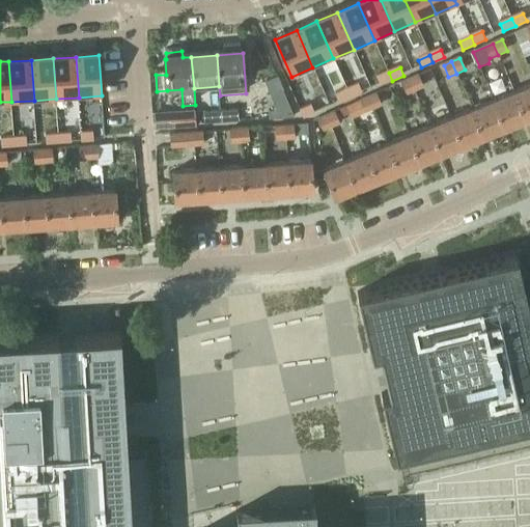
[(389,73),(378,78),(381,85),(392,81),(389,73)]
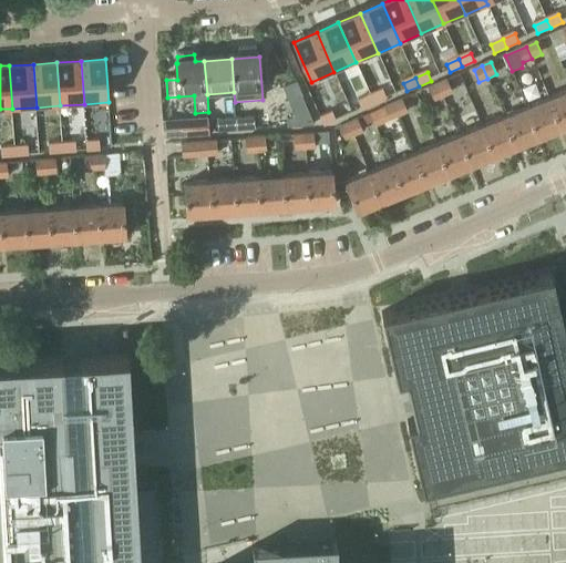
[(446,82),(438,85),(443,99),(452,94),(446,82)]
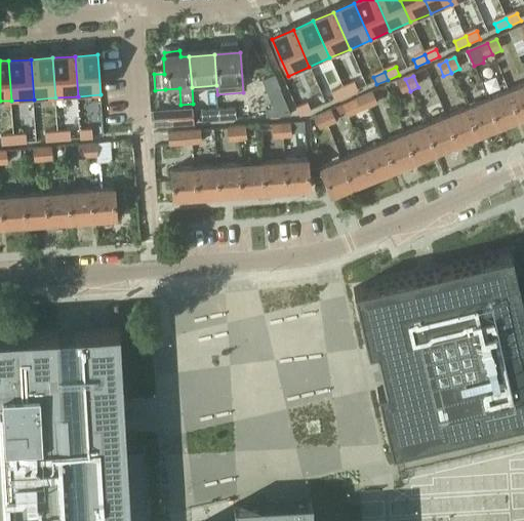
[(275,78),(265,83),(270,95),(281,91),(275,78)]
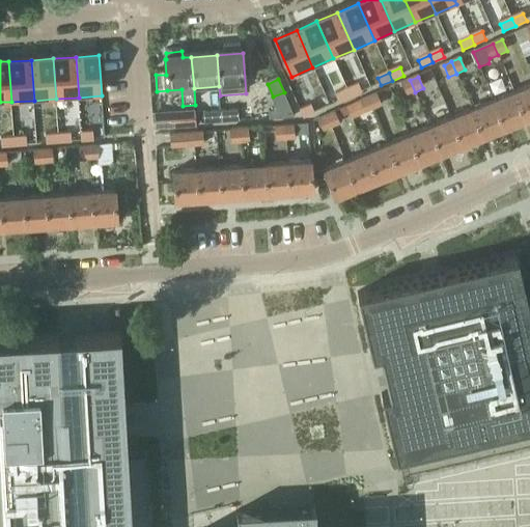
[(415,92),(410,80),(401,83),(407,95),(415,92)]
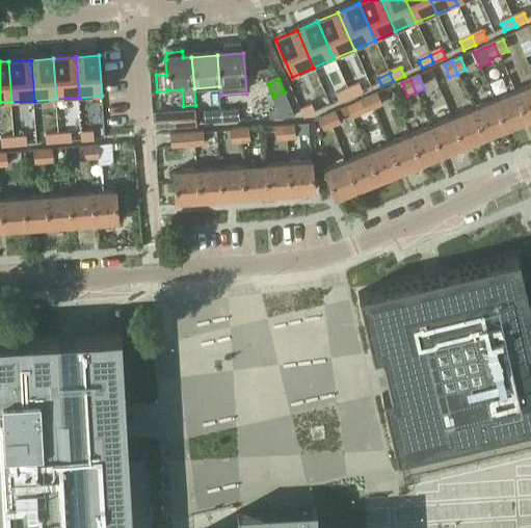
[(360,86),(348,91),(351,99),(363,94),(360,86)]
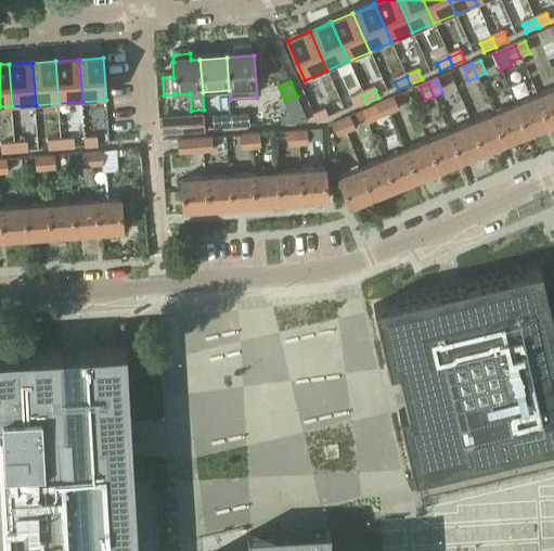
[(553,91),(539,99),(551,128),(553,127),(553,91)]
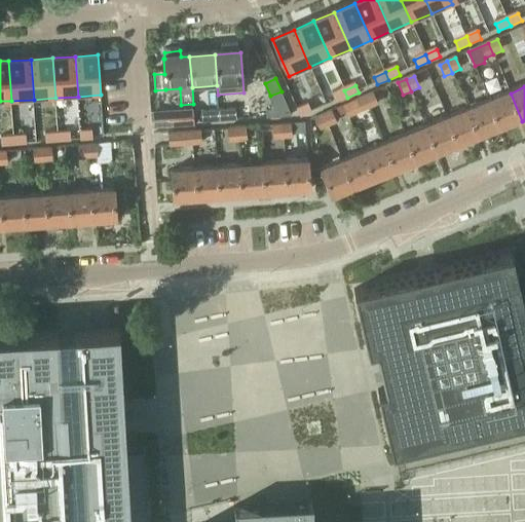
[(344,90),(333,95),(336,103),(347,98),(344,90)]
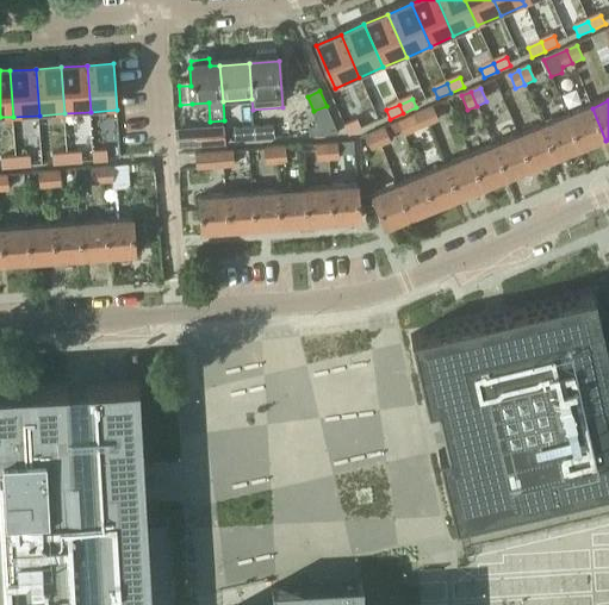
[(592,108),(569,118),(582,150),(606,141),(592,108)]
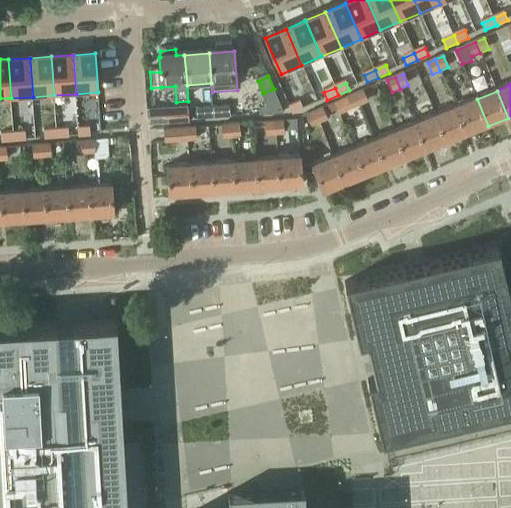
[(363,92),(355,95),(360,107),(368,104),(363,92)]
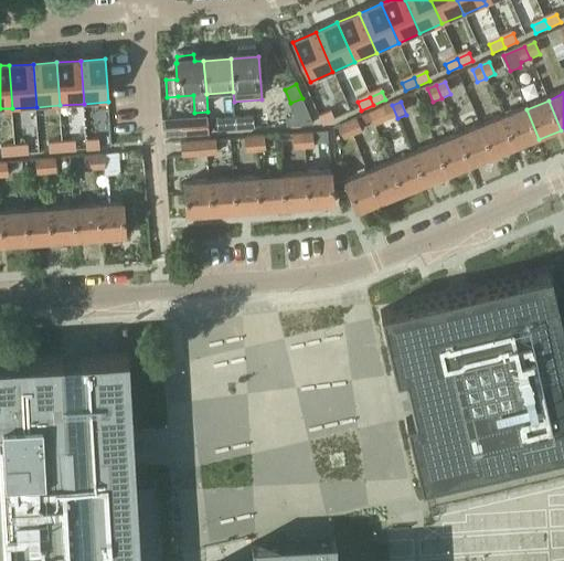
[(397,118),(392,105),(383,109),(389,122),(397,118)]
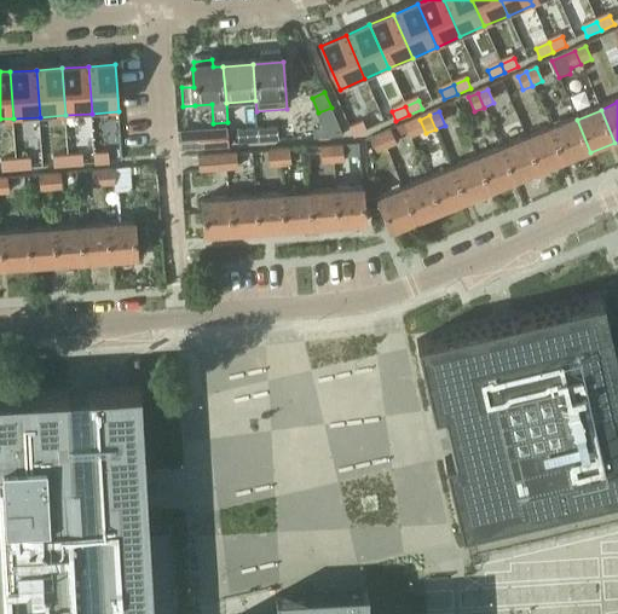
[(577,120),(552,129),(565,163),(590,152),(577,120)]
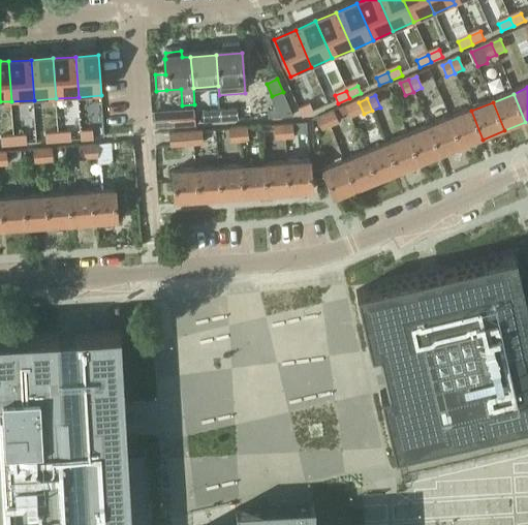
[(311,106),(300,111),(303,119),(314,114),(311,106)]
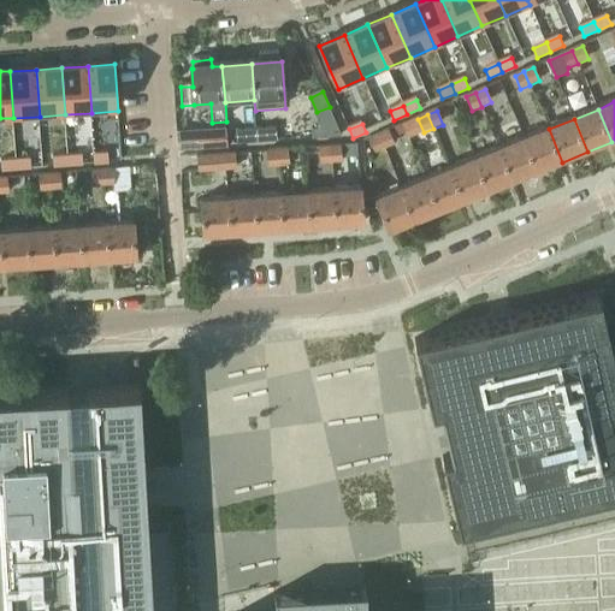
[(277,129),(258,131),(259,144),(278,143),(277,129)]
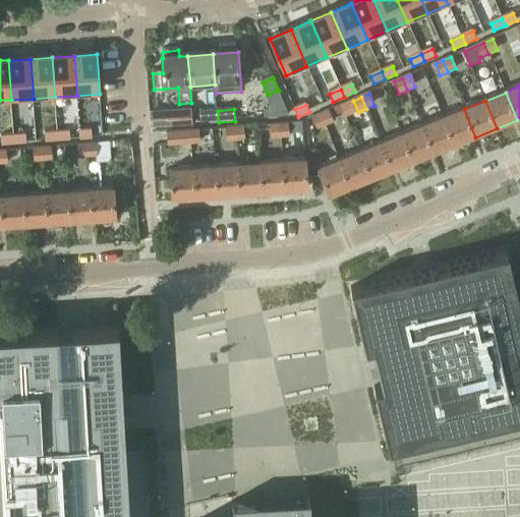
[(464,109),(444,118),(455,146),(475,137),(464,109)]
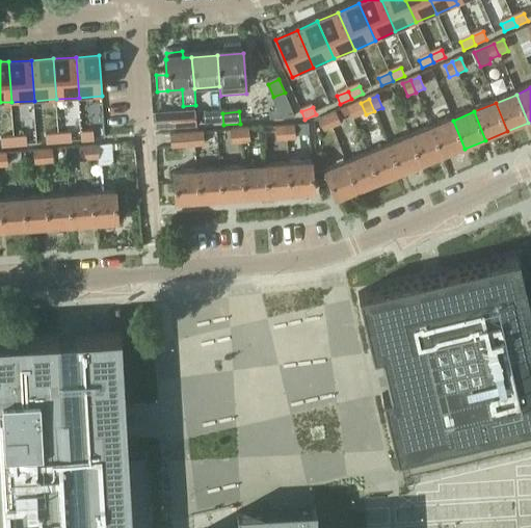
[(196,113),(187,114),(188,129),(197,128),(196,124),(196,113)]
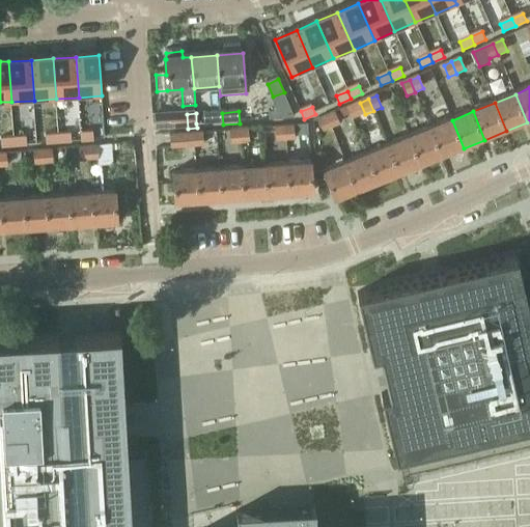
[(223,125),(222,113),(204,114),(205,127),(223,125)]
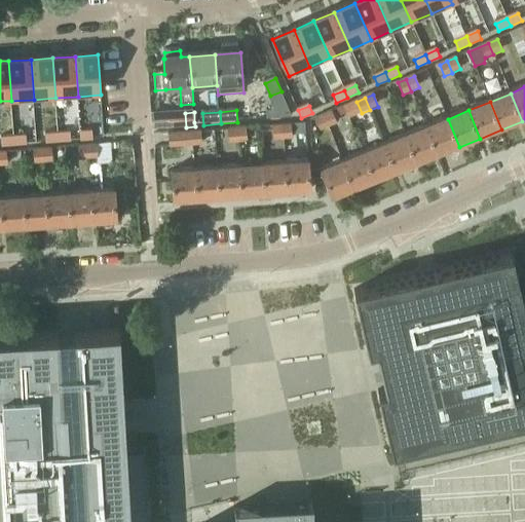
[(332,112),(324,115),(330,127),(337,123),(332,112)]
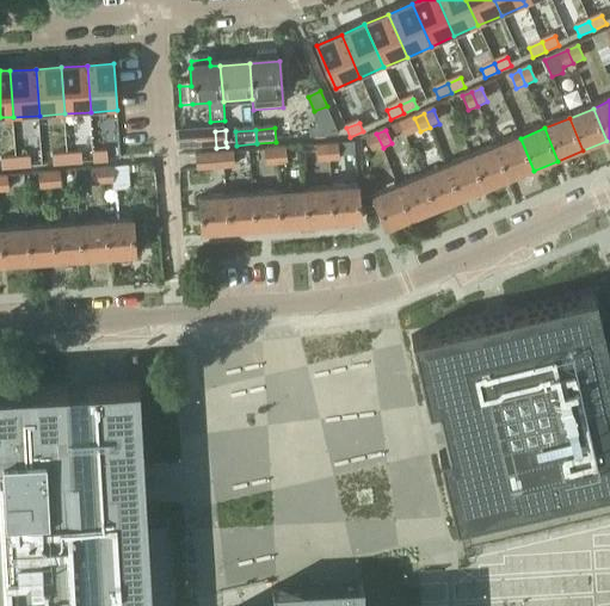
[(383,148),(376,134),(368,138),(374,153),(383,148)]
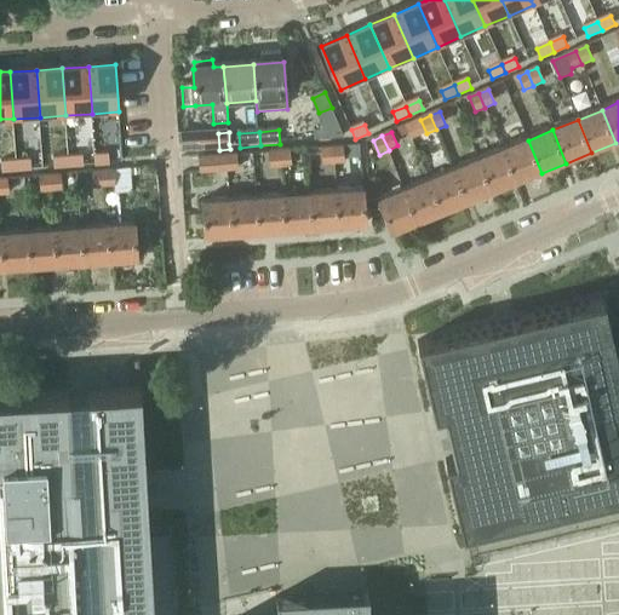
[(528,141),(503,150),(516,183),(542,173),(528,141)]
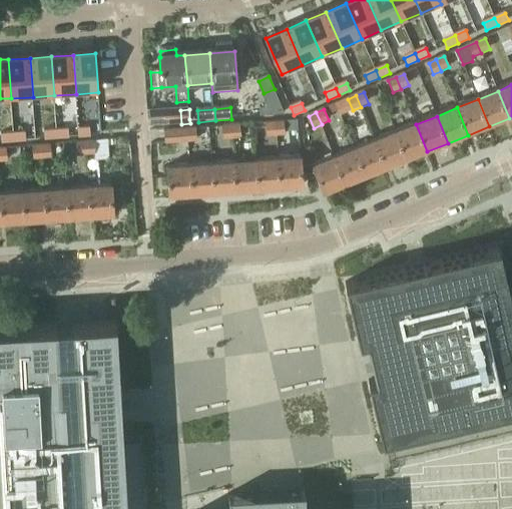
[(300,122),(276,123),(277,136),(300,134),(300,122)]
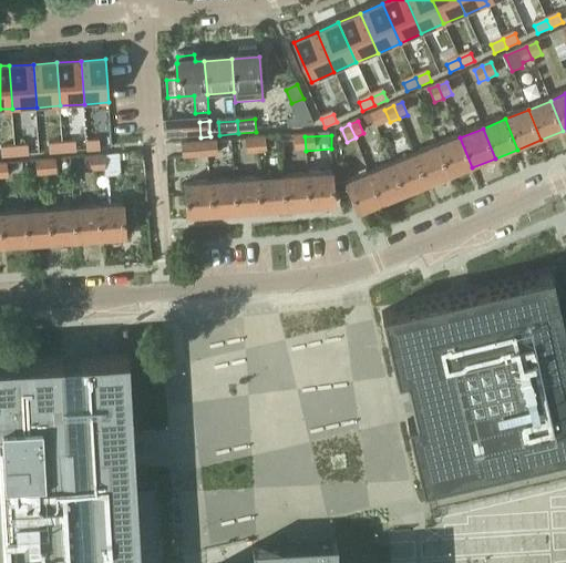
[(306,151),(305,136),(295,137),(296,152),(306,151)]
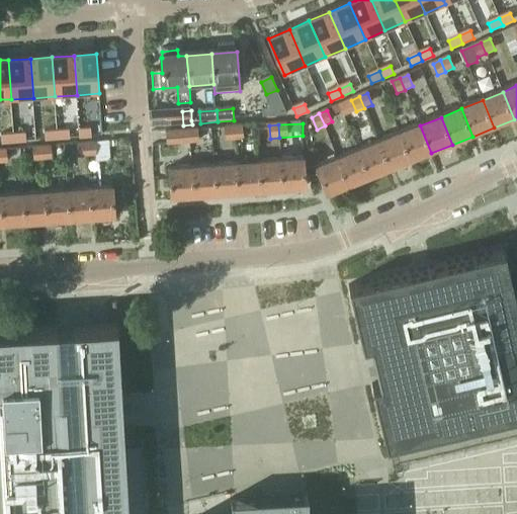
[(420,125),(400,135),(411,162),(431,153),(420,125)]
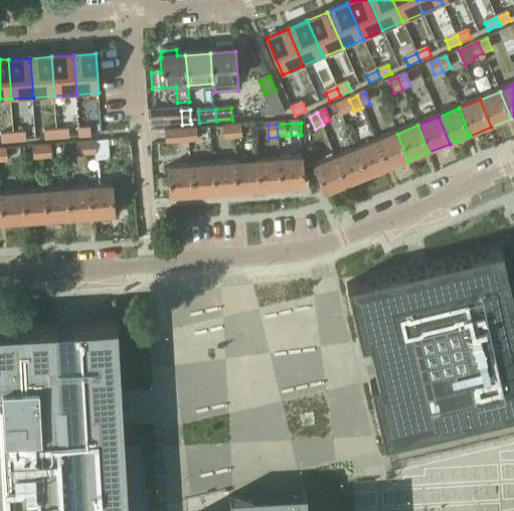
[(241,127),(232,128),(233,140),(242,140),(241,127)]
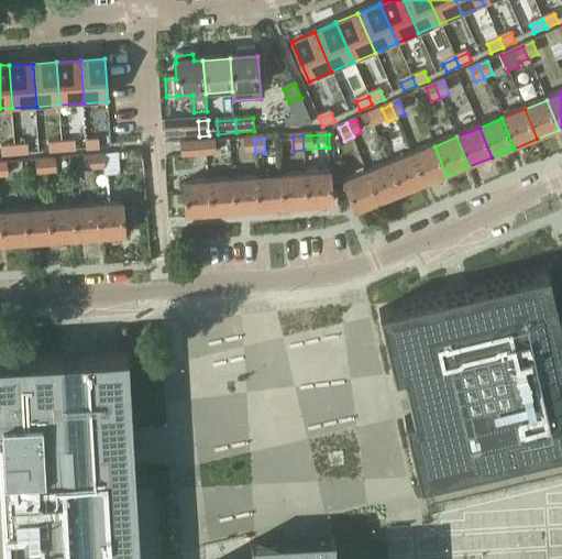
[(255,153),(254,140),(245,140),(246,153),(255,153)]
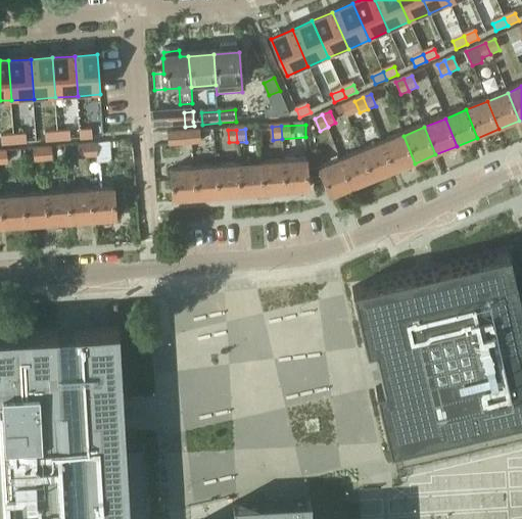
[(92,132),(80,132),(81,140),(93,140),(92,132)]
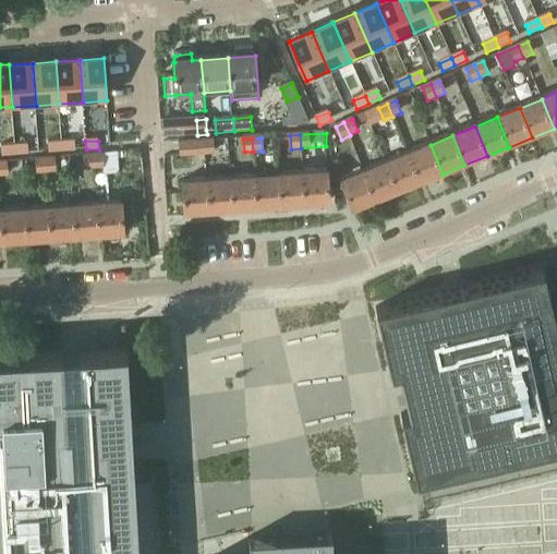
[(214,141),(205,142),(206,156),(216,155),(214,141)]
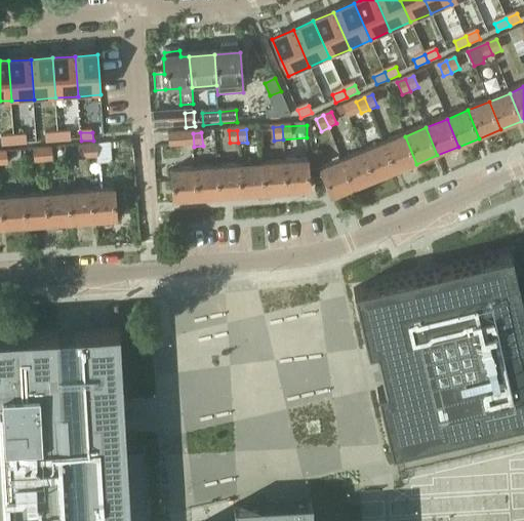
[(71,133),(58,134),(58,143),(71,142),(71,133)]
